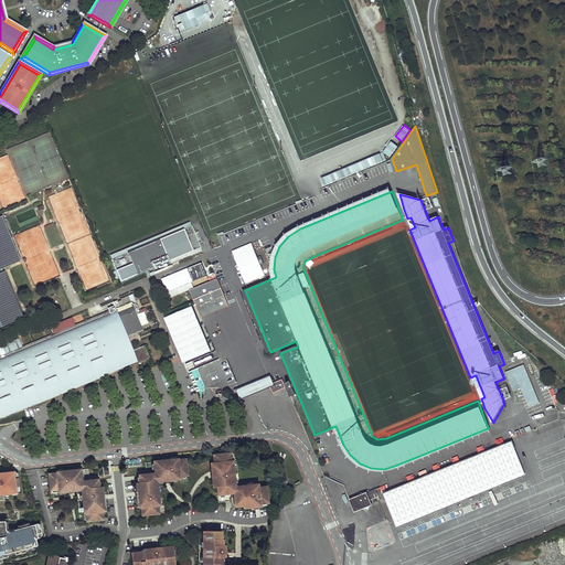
[(0,269),(21,260),(2,216),(0,216),(0,269)]
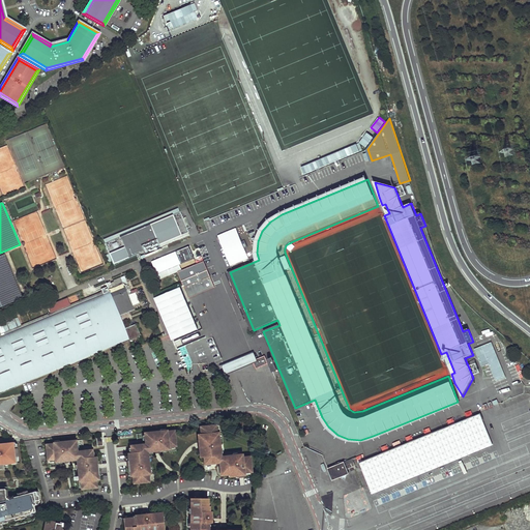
[(104,240),(105,243),(179,212),(178,208),(104,240)]
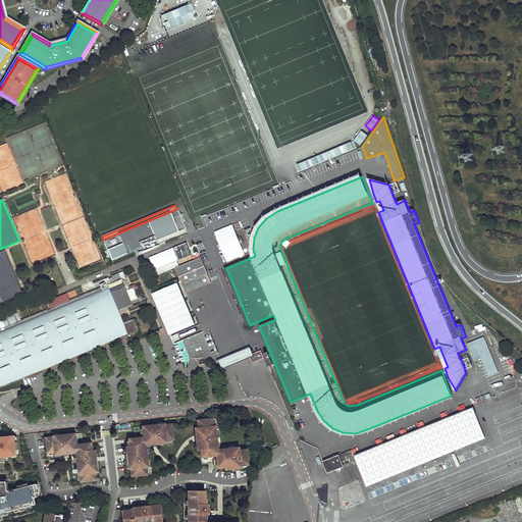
[(103,240),(111,260),(185,228),(176,209),(103,240)]
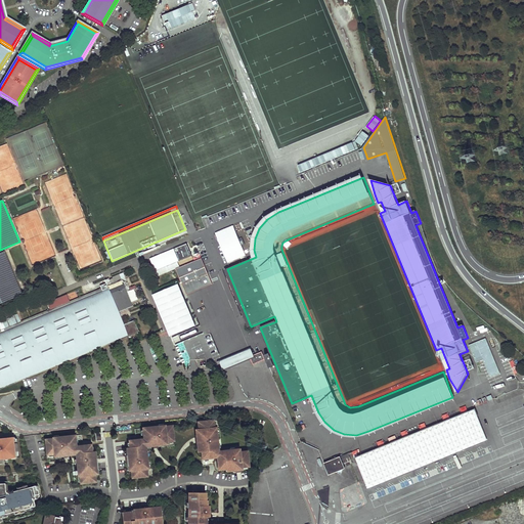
[(233,226),(217,233),(228,262),(246,256),(233,226)]
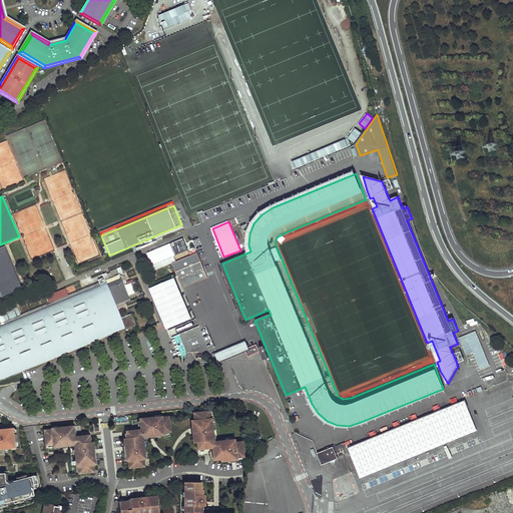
[(189,248),(184,238),(150,252),(154,263),(189,248)]
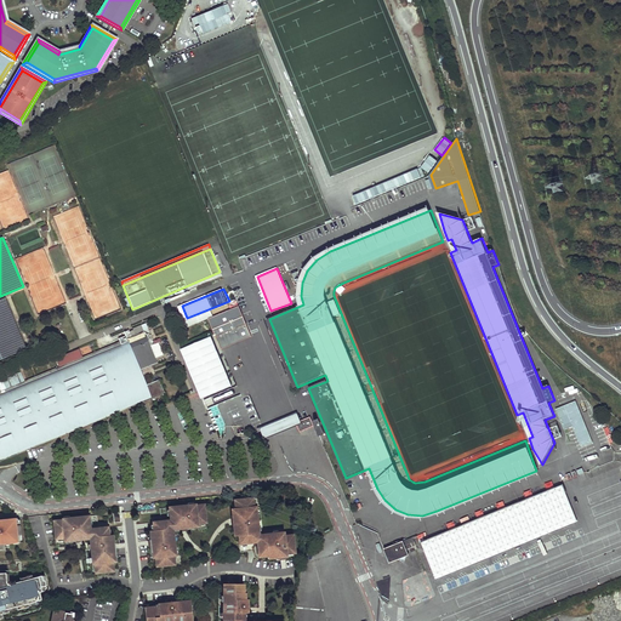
[(7,296),(0,298),(0,358),(28,346),(7,296)]
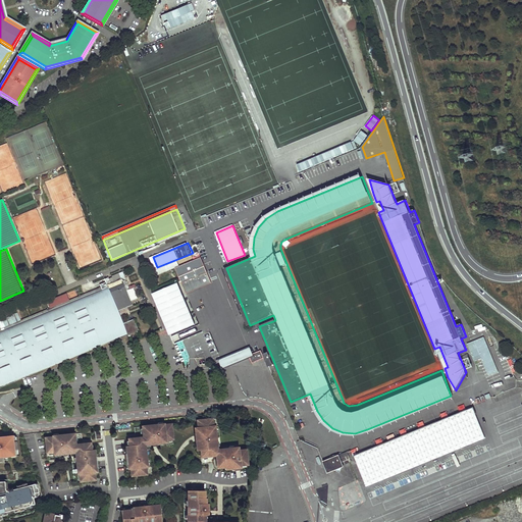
[(212,282),(201,257),(175,267),(187,294),(188,293),(187,292),(210,281),(211,282),(212,282)]
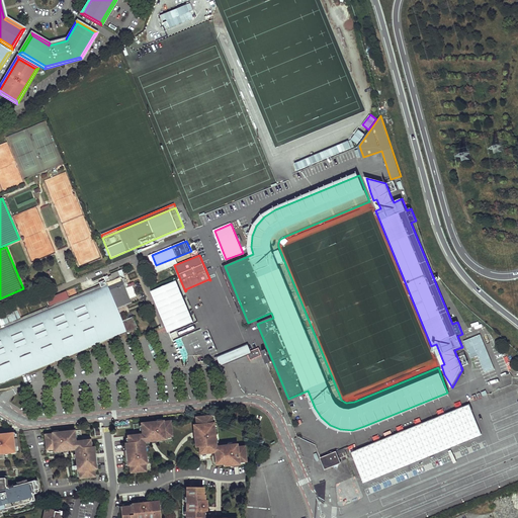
[(0,381),(136,326),(133,318),(122,323),(116,309),(131,304),(130,298),(125,289),(127,288),(126,287),(130,286),(123,274),(120,275),(118,271),(110,274),(110,275),(103,278),(104,280),(99,283),(100,285),(19,318),(16,311),(9,314),(10,315),(2,318),(5,324),(0,326),(0,381)]
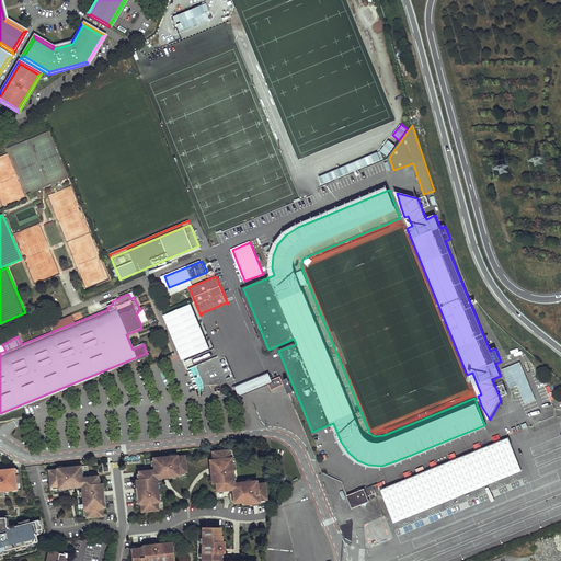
[(181,361),(209,350),(192,304),(163,315),(181,361)]
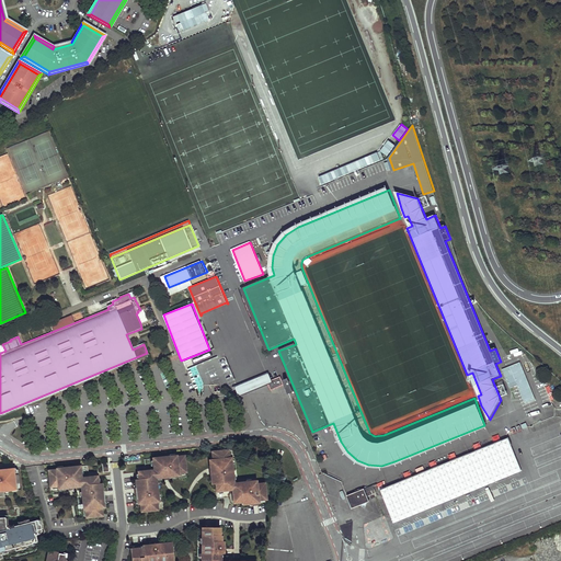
[(140,310),(137,311),(138,312),(136,313),(140,323),(148,320),(144,309),(140,310)]
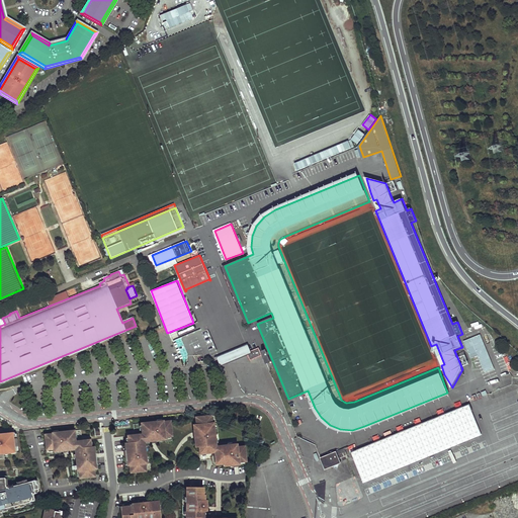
[(176,331),(169,334),(172,341),(179,338),(176,331)]
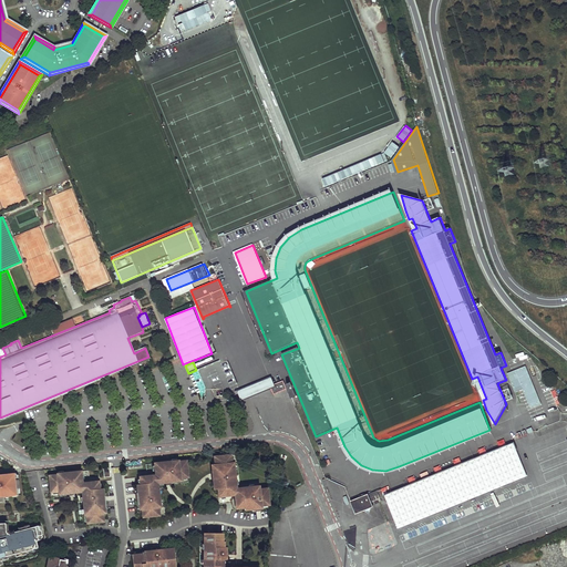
[(271,377),(237,391),(241,401),(247,399),(250,398),(271,389),(270,385),(275,384),(271,377)]
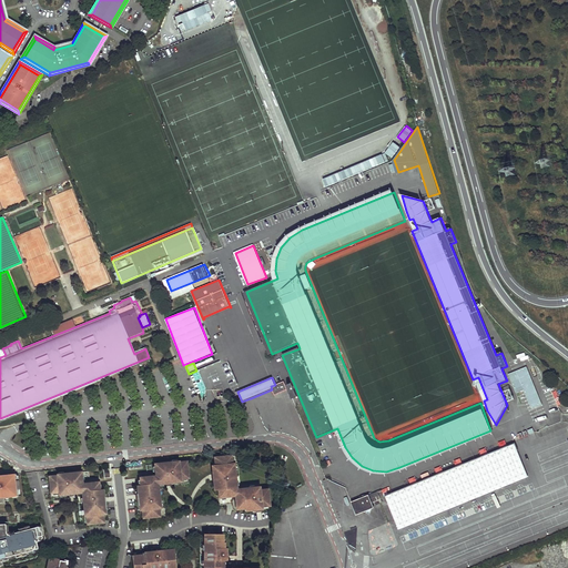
[(298,396),(293,383),(287,385),(287,386),(286,387),(284,381),(275,385),(271,386),(272,389),(274,395),(287,389),(287,388),(288,388),(288,389),(293,398),(298,396)]
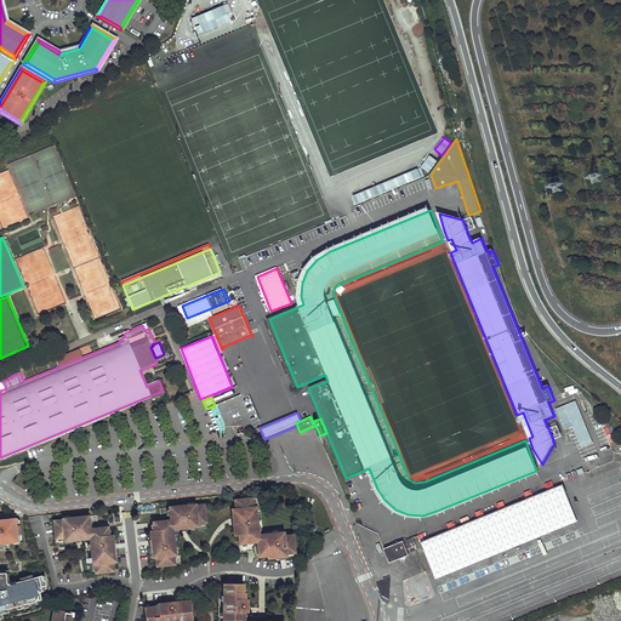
[(563,486),(556,489),(558,496),(565,494),(563,486)]
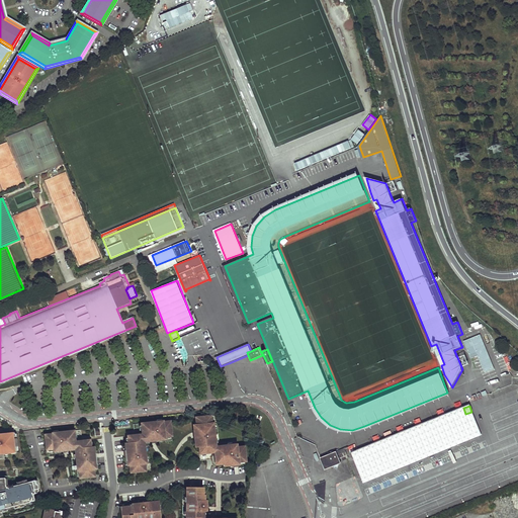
[(360,456),(354,459),(363,483),(482,435),(471,412),(465,414),(463,408),(357,451),(360,456)]
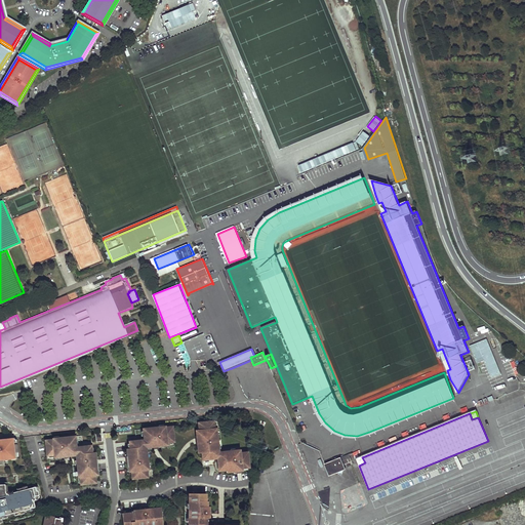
[(247,468),(249,468),(247,452),(240,453),(239,450),(235,450),(230,451),(228,451),(228,452),(216,453),(216,451),(218,450),(217,449),(217,444),(215,429),(214,429),(213,421),(198,422),(199,430),(198,430),(199,436),(197,436),(195,436),(195,439),(199,438),(199,444),(197,444),(197,448),(199,448),(200,453),(201,452),(202,460),(217,458),(218,469),(226,468),(227,470),(231,470),(231,472),(233,472),(234,474),(238,473),(237,471),(237,469),(241,469),(247,468)]
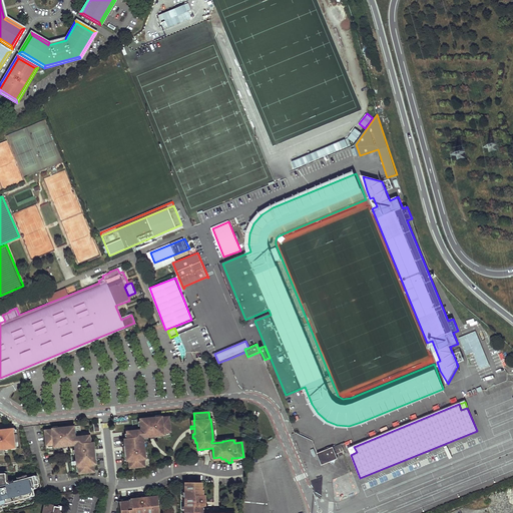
[(162,433),(169,432),(168,417),(160,418),(160,417),(159,417),(155,418),(139,419),(139,422),(140,426),(140,430),(125,432),(126,439),(125,439),(125,440),(125,444),(123,444),(122,445),(122,447),(123,447),(125,447),(126,452),(123,452),(124,457),(126,456),(127,461),(128,461),(129,468),(144,466),(143,459),(144,459),(144,458),(144,453),(143,447),(143,443),(142,438),(147,437),(148,440),(150,440),(150,439),(150,435),(153,435),(153,436),(162,435),(162,433)]
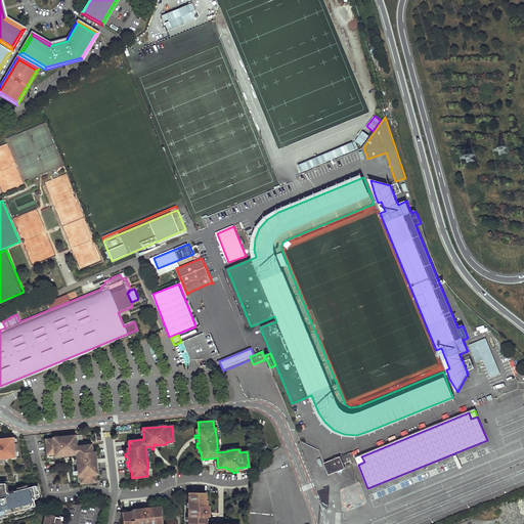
[(80,484),(95,482),(94,474),(96,474),(95,470),(97,470),(97,465),(94,466),(94,460),(97,460),(97,456),(95,457),(93,457),(93,452),(91,452),(90,445),(76,446),(75,442),(75,438),(75,436),(58,437),(53,438),(52,438),(52,439),(45,440),(46,454),(54,454),(54,456),(63,455),(63,454),(68,453),(68,457),(68,459),(70,459),(70,455),(76,454),(76,460),(77,465),(77,471),(78,475),(78,476),(79,476),(80,484)]
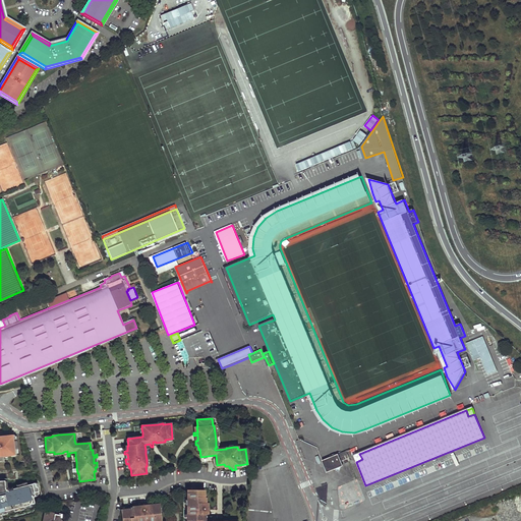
[(14,435),(0,436),(0,456),(16,455),(15,449),(17,449),(16,441),(14,441),(14,435)]
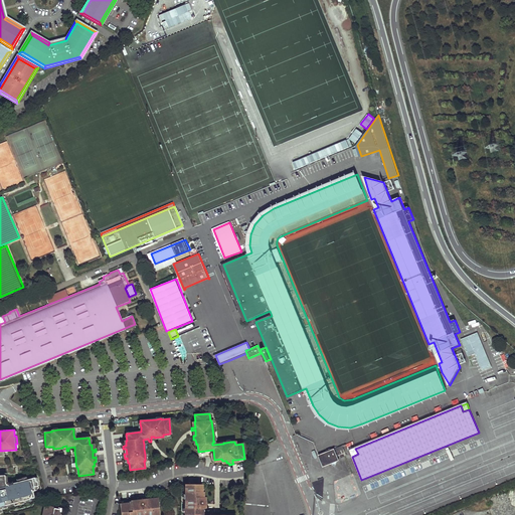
[(324,467),(339,461),(337,457),(340,456),(339,452),(344,449),(343,446),(319,456),(324,467)]
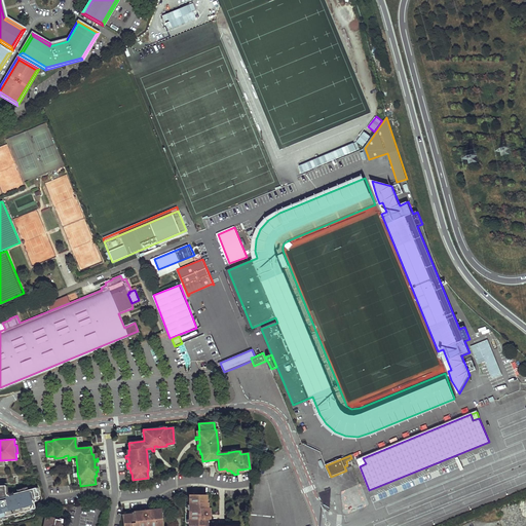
[(363,458),(357,460),(360,466),(366,463),(363,458)]
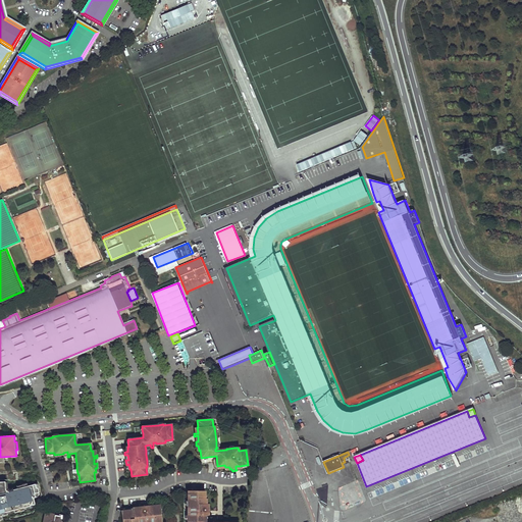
[(0,519),(5,518),(4,512),(34,504),(32,498),(36,497),(38,493),(36,487),(35,488),(33,484),(9,490),(9,491),(6,492),(4,489),(4,485),(5,485),(5,478),(0,478),(0,519)]
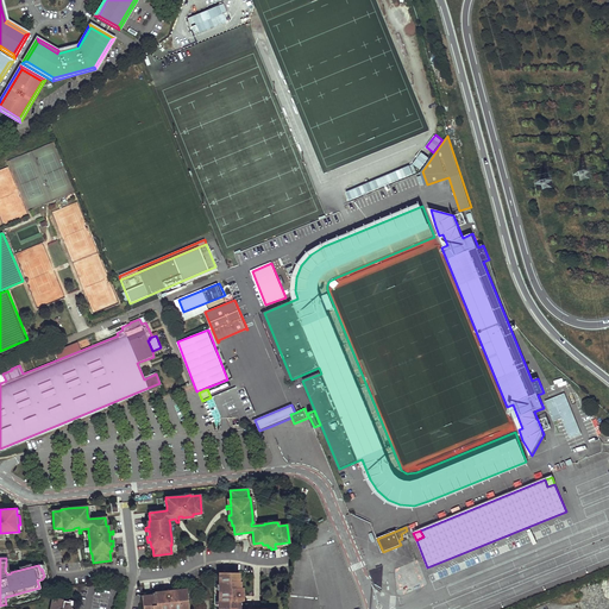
[(261,608),(263,608),(263,603),(258,603),(258,606),(258,608),(238,608),(239,600),(239,594),(244,594),(243,589),(242,589),(239,589),(239,583),(238,582),(238,573),(220,573),(220,583),(218,583),(218,584),(218,589),(218,608),(261,608)]
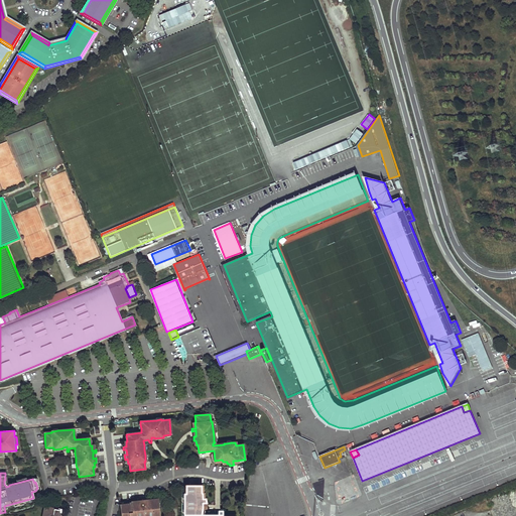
[(128,504),(120,505),(121,515),(158,515),(158,507),(157,503),(157,500),(150,501),(149,500),(144,501),(140,501),(140,499),(139,498),(137,499),(137,501),(133,502),(133,504),(128,504)]
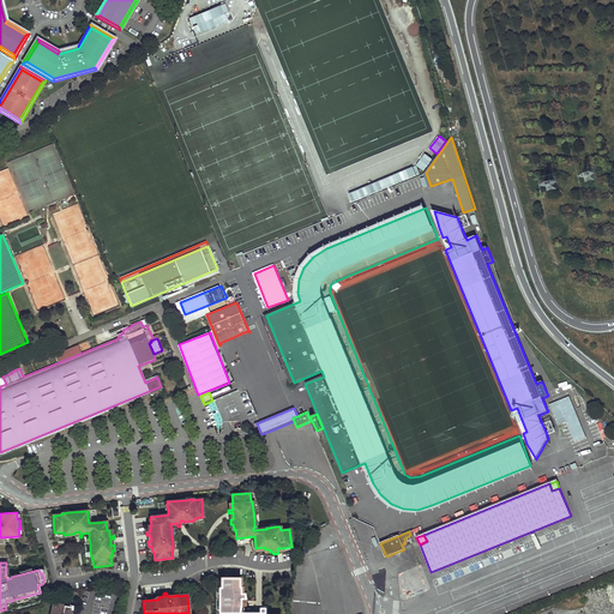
[(72,613),(70,611),(71,607),(53,603),(50,613),(72,613)]
